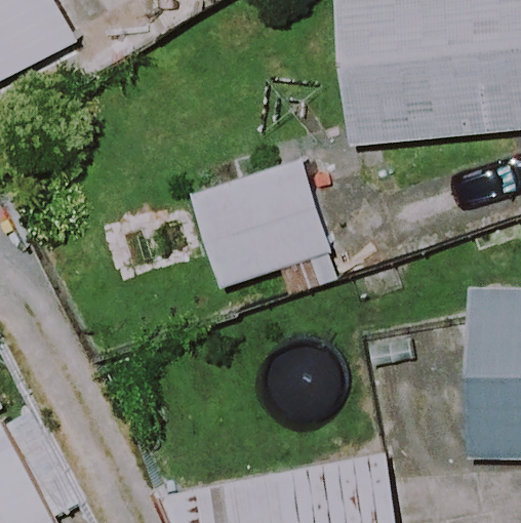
[(0,0),(0,89),(82,49),(54,0),(0,0)]
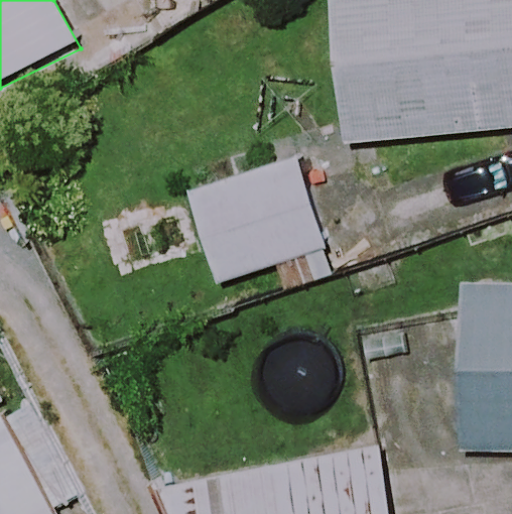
[(511,0),(327,0),(341,144),(511,127),(511,0)]
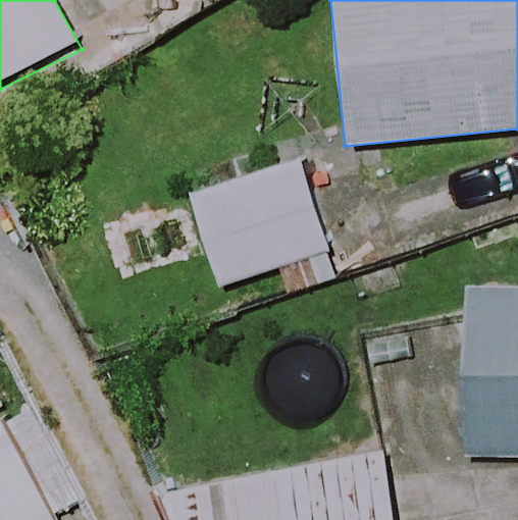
[(329,251),(296,159),(187,199),(232,322),(300,298),(289,266),(329,251)]
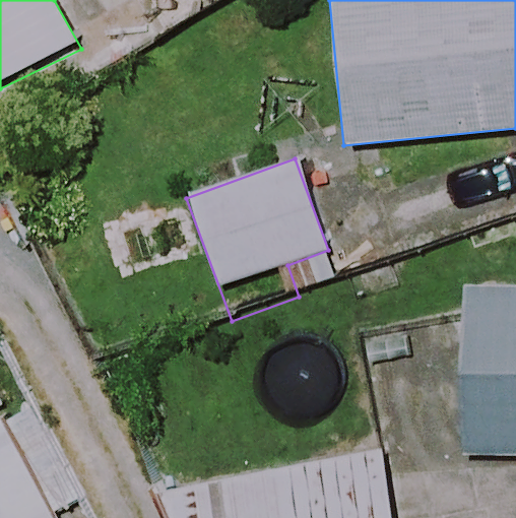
[(515,286),(458,285),(456,451),(515,452),(515,286)]
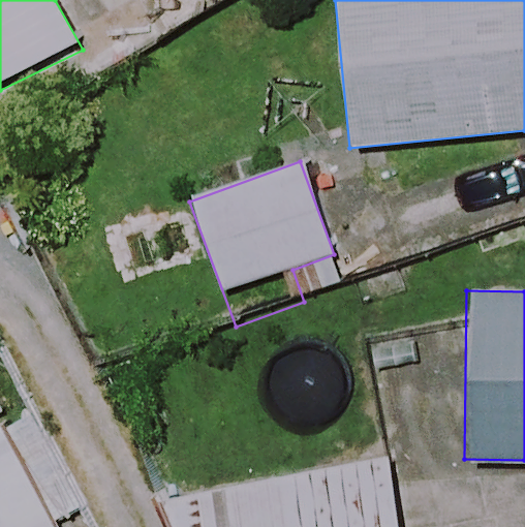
[(55,526),(84,512),(27,407),(14,413),(0,386),(0,526),(55,526)]
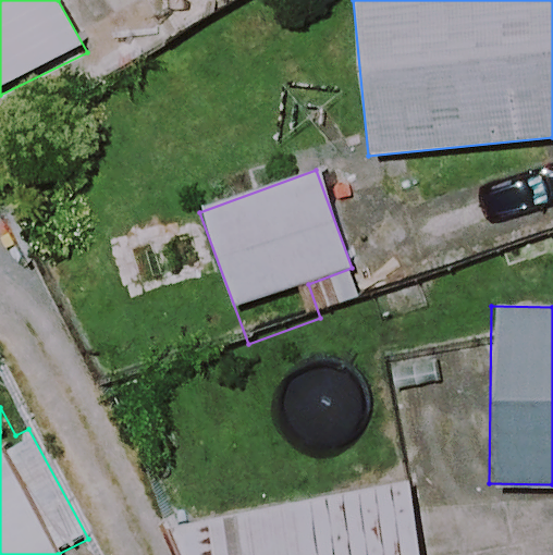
[(425,554),(406,478),(182,531),(187,554),(425,554)]
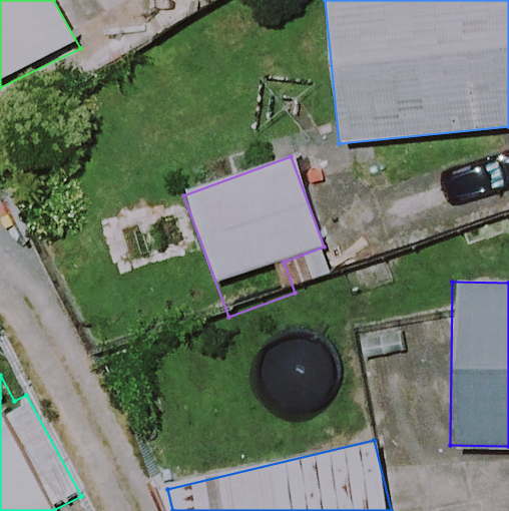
All buildings are outlined.
